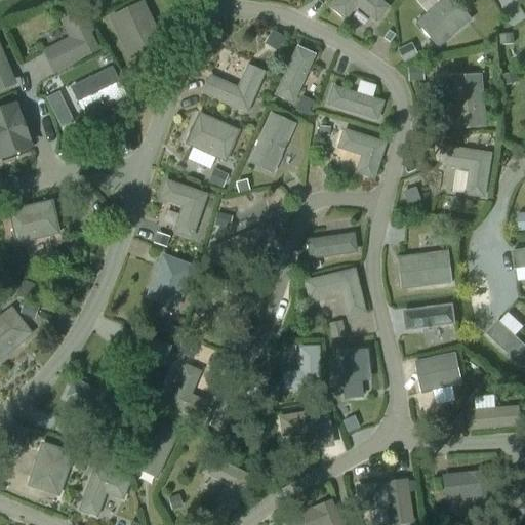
[(379,0),(334,0),(328,7),(344,22),(356,7),(375,24),(389,7),(379,0)]
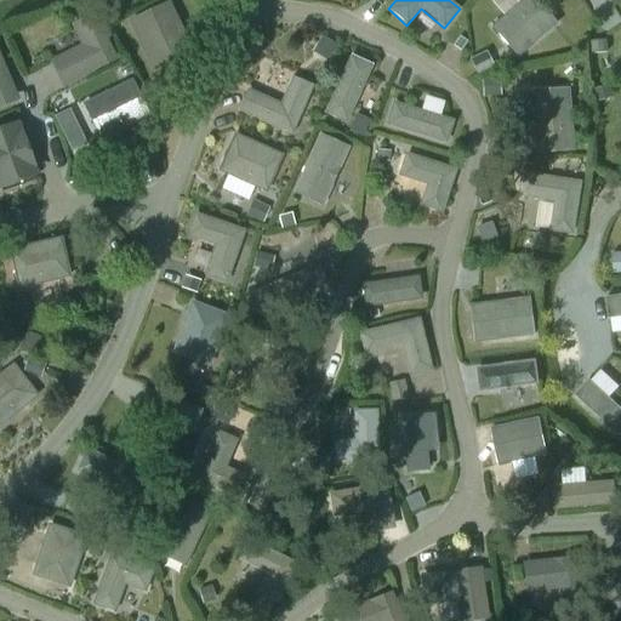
[(535,0),(525,0),(494,27),(518,55),(554,23),(535,0)]
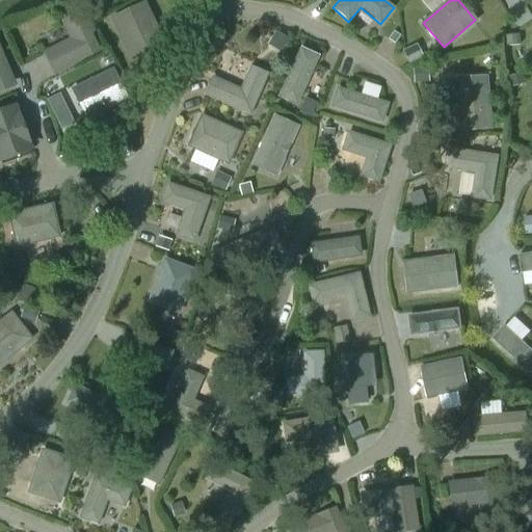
[(144,1),(110,17),(131,60),(142,56),(149,70),(171,58),(144,1)]
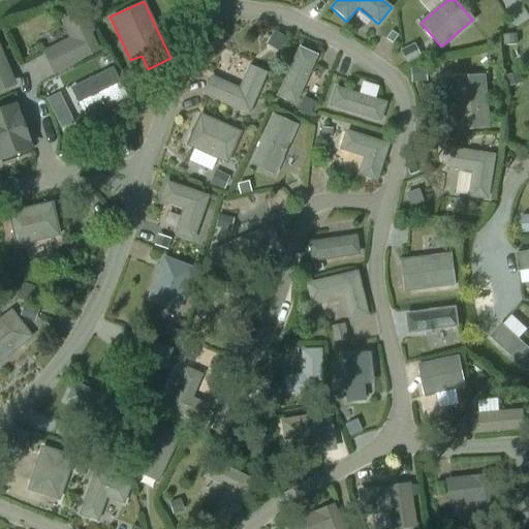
[(95,31),(85,10),(60,21),(68,38),(41,51),(54,74),(100,51),(91,33),(95,31)]
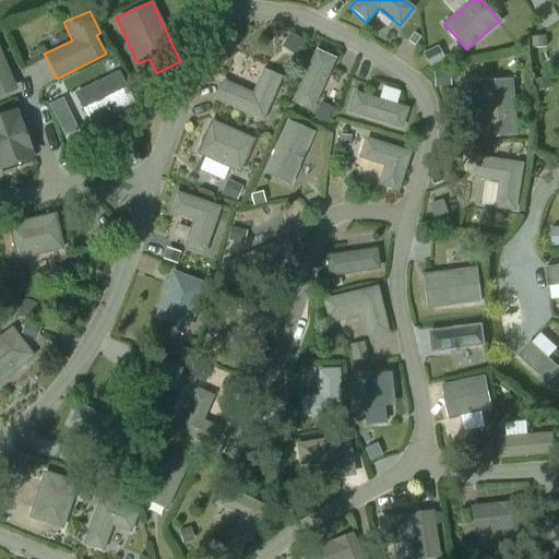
[(407,40),(416,47),(423,37),(414,31),(407,40)]
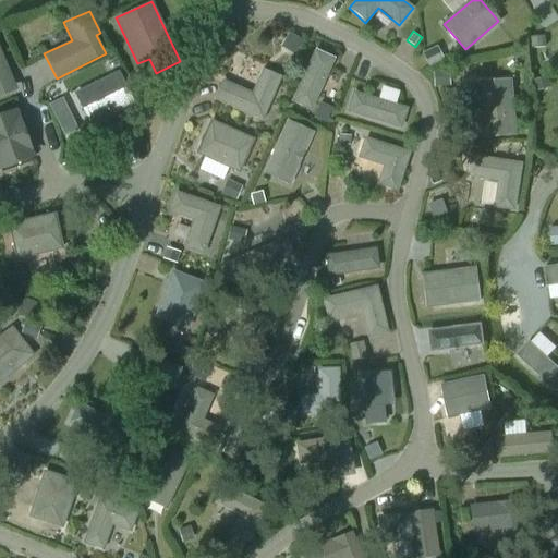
[(289,33),(280,47),(293,55),(301,39),(289,33)]
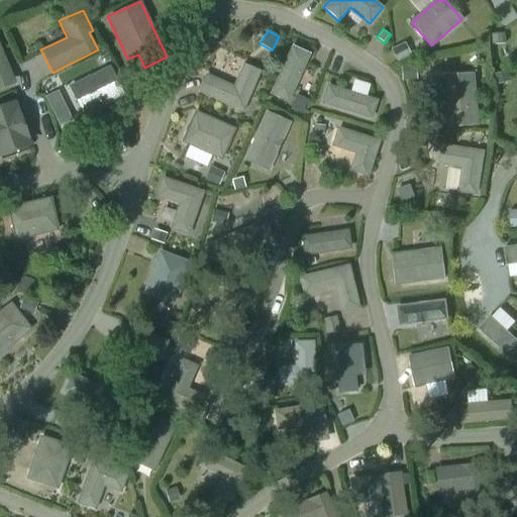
[(505,33),(492,34),(493,43),(506,42),(505,33)]
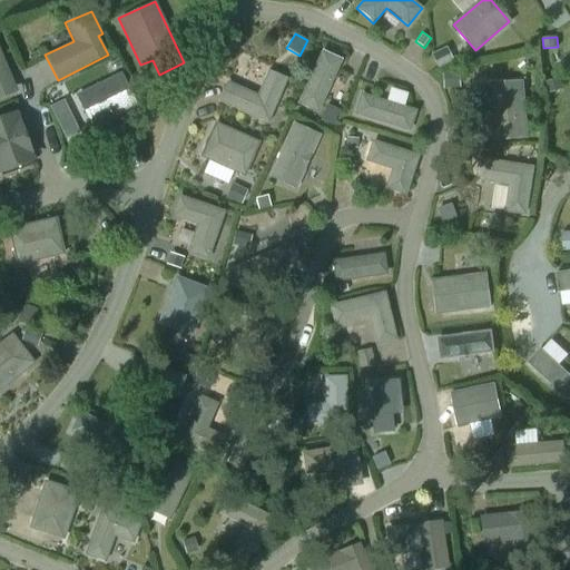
[(446,47),(432,55),(438,67),(452,60),(446,47)]
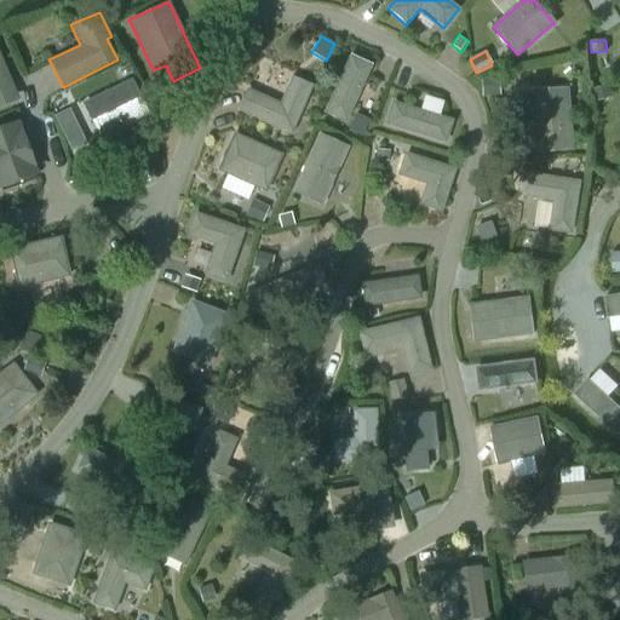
[(346,124),(372,64),(349,55),(323,113),(346,124)]
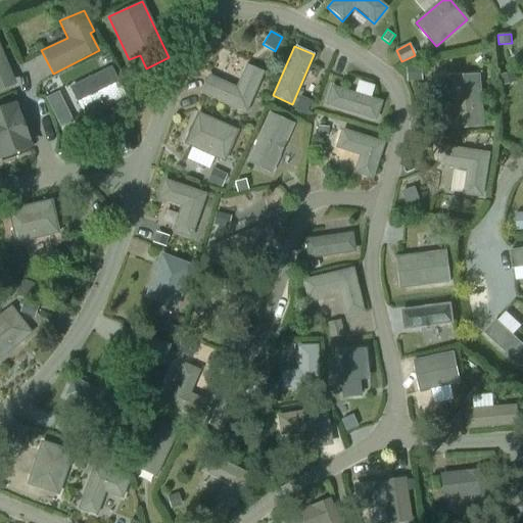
[(0,87),(11,83),(0,56),(0,87)]
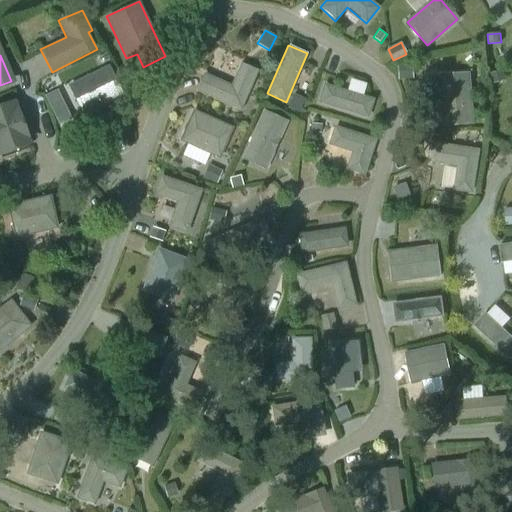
[(258,71),(240,63),(231,85),(203,73),(196,91),(241,111),(258,71)]
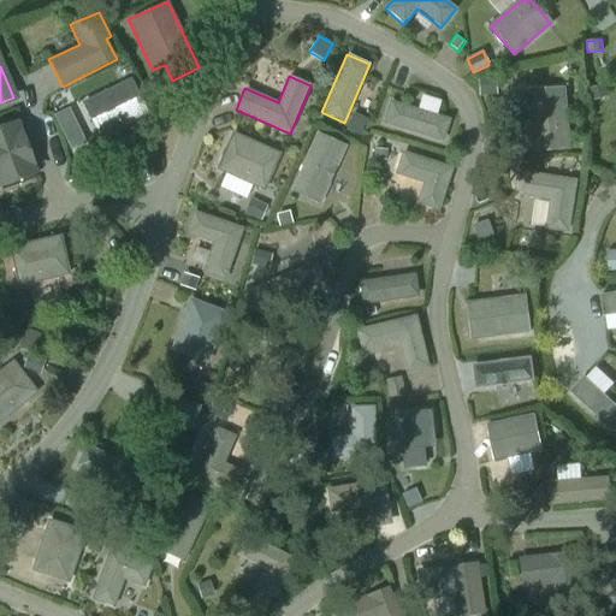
[(495,78),(478,80),(479,95),(496,95),(495,78)]
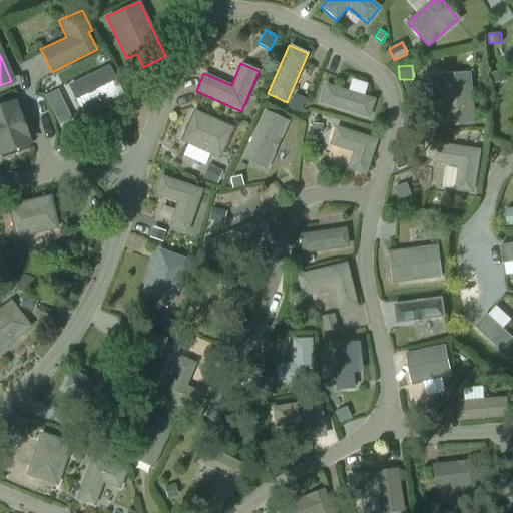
[(108,67),(72,85),(81,104),(80,106),(83,112),(85,113),(91,110),(92,108),(121,94),(108,67)]
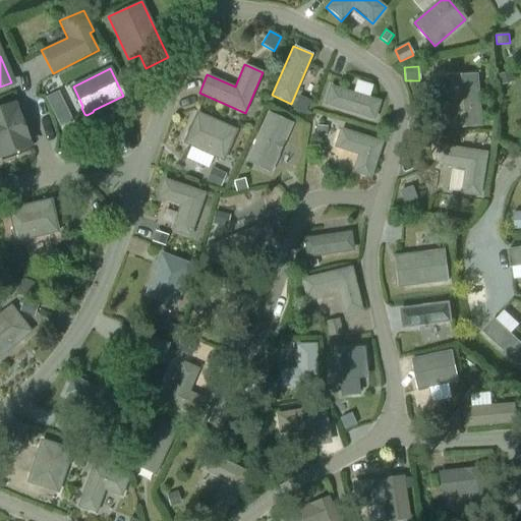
[(515,81),(512,71),(500,74),(503,85),(515,81)]
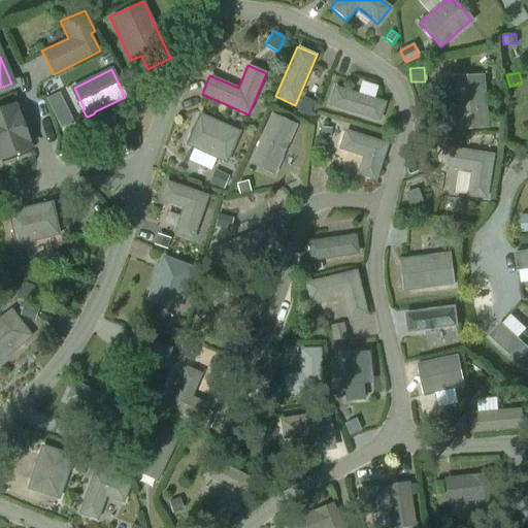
[(486,74),(452,77),(457,131),(490,128),(486,74)]
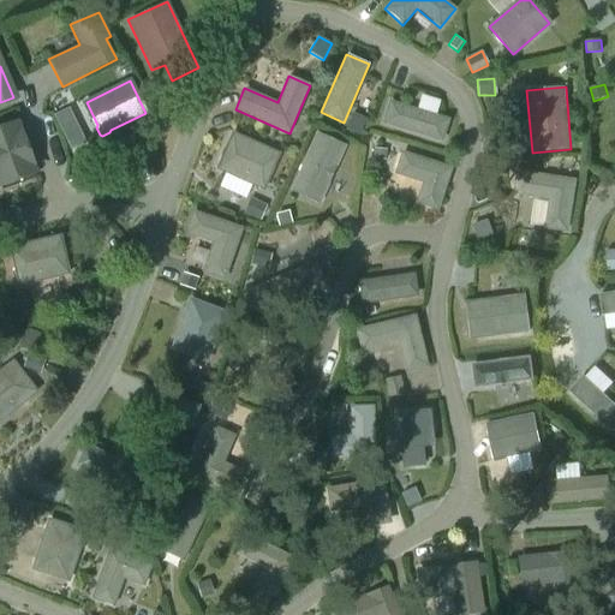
[(442,143),(449,120),(389,101),(382,124),(442,143)]
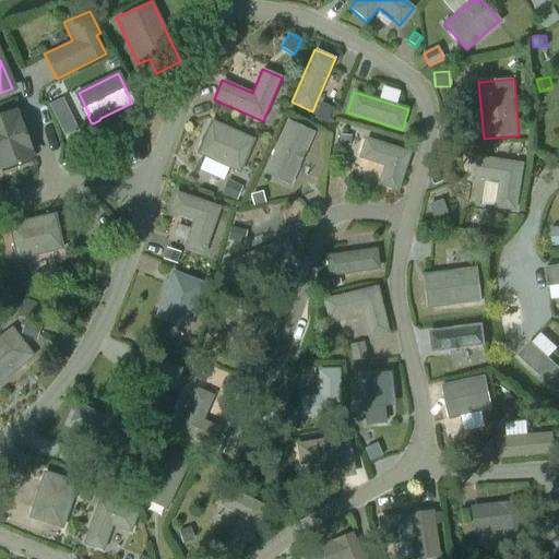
[(62,98),(49,105),(55,115),(68,108),(62,98)]
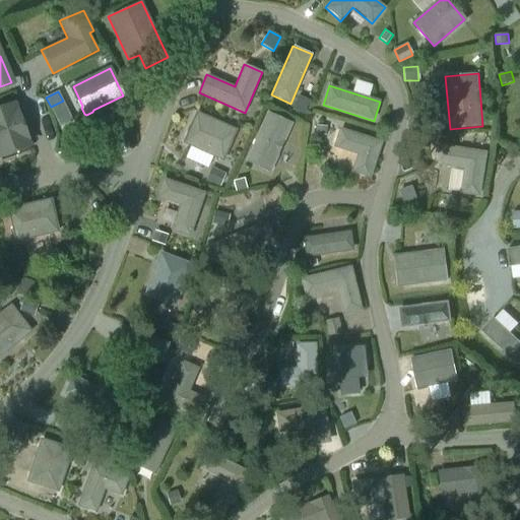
[(298,95),(291,110),(304,114),(309,100),(298,95)]
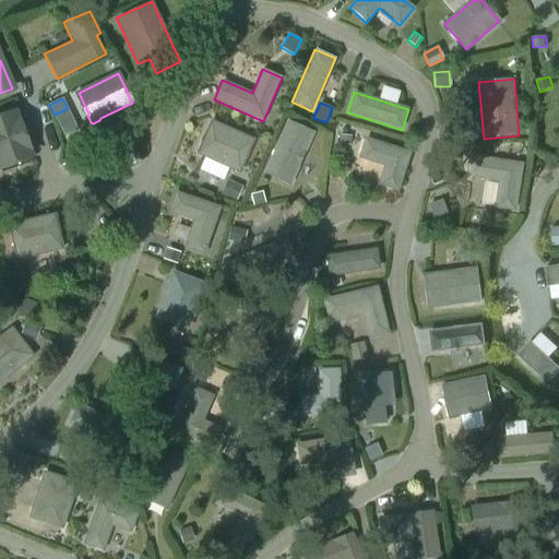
[(14,114),(0,119),(0,165),(30,155),(14,114)]
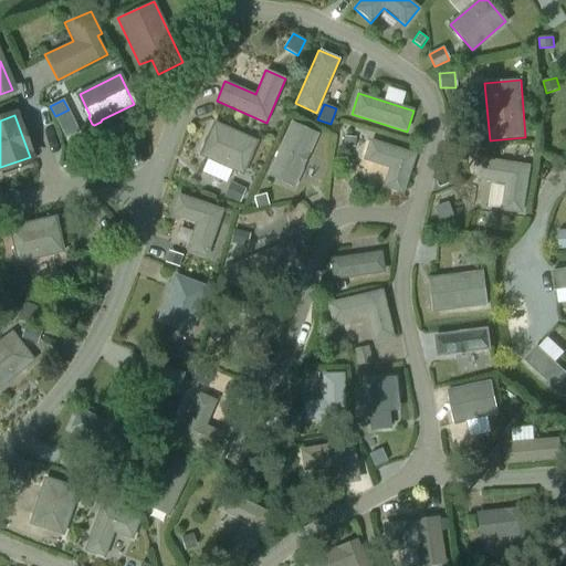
[(242,176),(259,142),(213,122),(198,156),(242,176)]
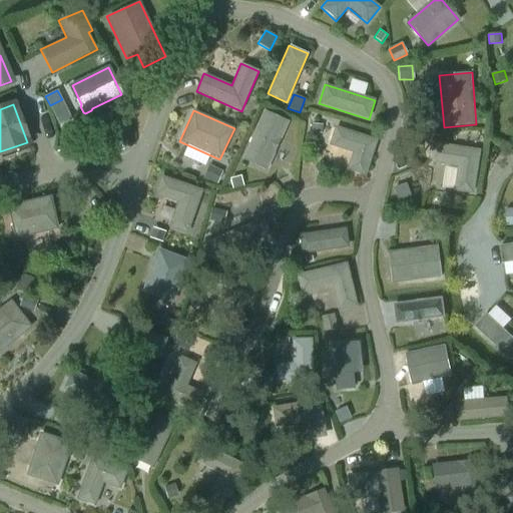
[(264,111),(242,159),(268,170),(289,122),(264,111)]
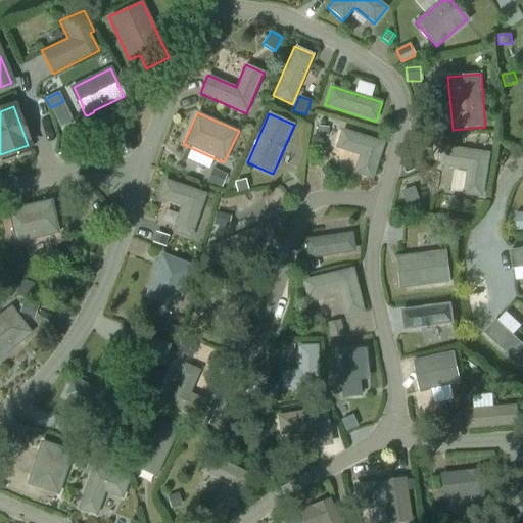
[(318,126),(317,135),(328,136),(329,127),(318,126)]
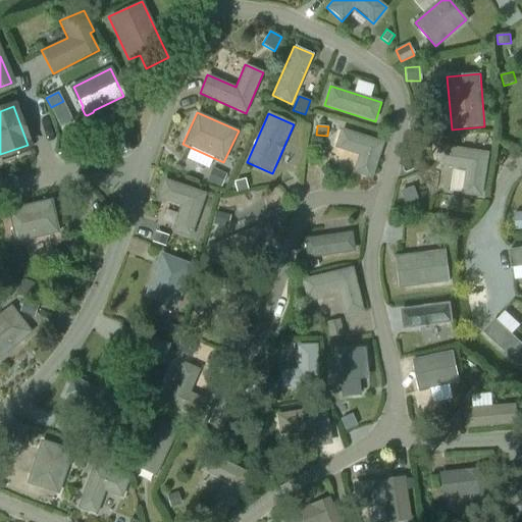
[(358,156),(353,174),(372,180),(383,143),(341,128),(334,149),(358,156)]
